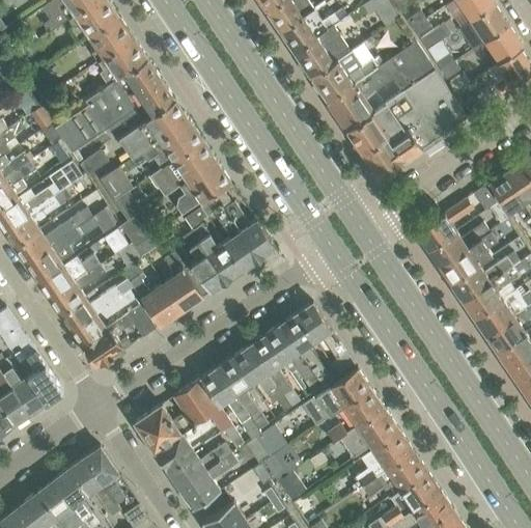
[(53,0),(42,8),(51,21),(44,26),(49,33),(68,20),(98,0),(53,0)]
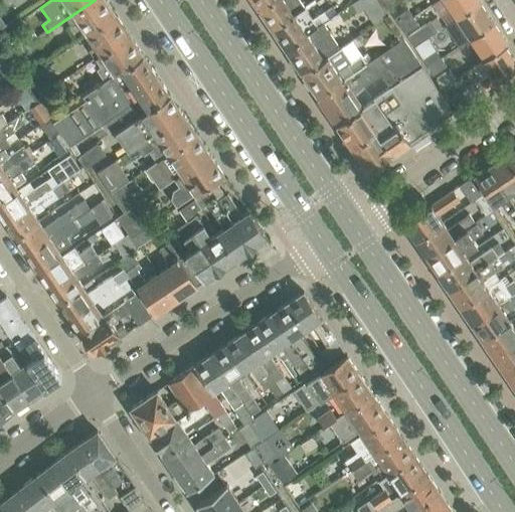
[(71,26),(66,29),(74,41),(87,33),(115,15),(105,0),(95,0),(66,19),(71,26)]
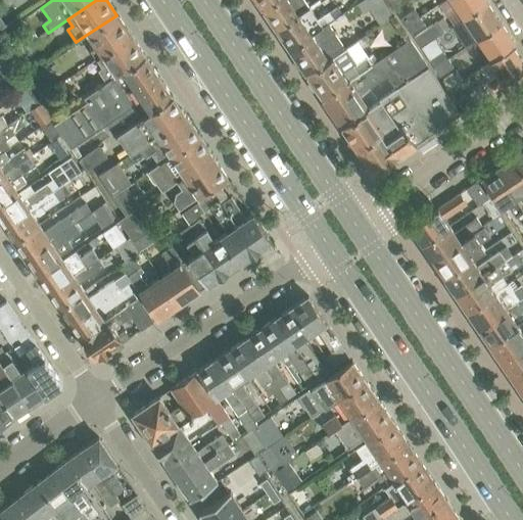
[(253,0),(263,12),(280,0),(253,0)]
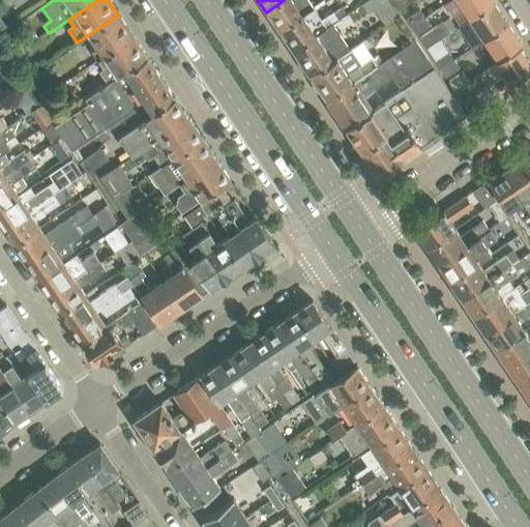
[(284,0),(266,12),(280,33),(314,9),(306,0),(284,0)]
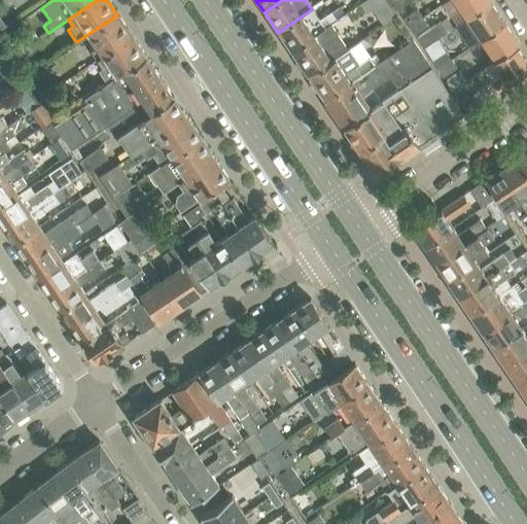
[(384,0),(367,0),(360,6),(366,15),(373,11),(386,2),(384,0)]
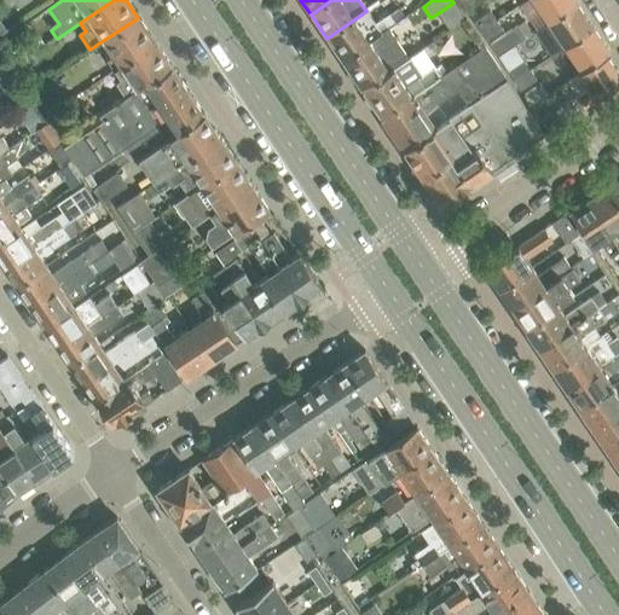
[(576,5),(572,0),(531,0),(548,24),(576,5)]
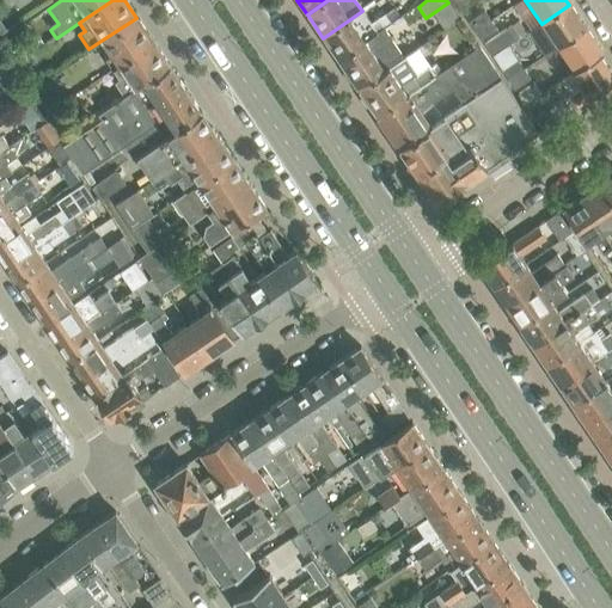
[(586,30),(569,5),(542,24),(558,48),(586,30)]
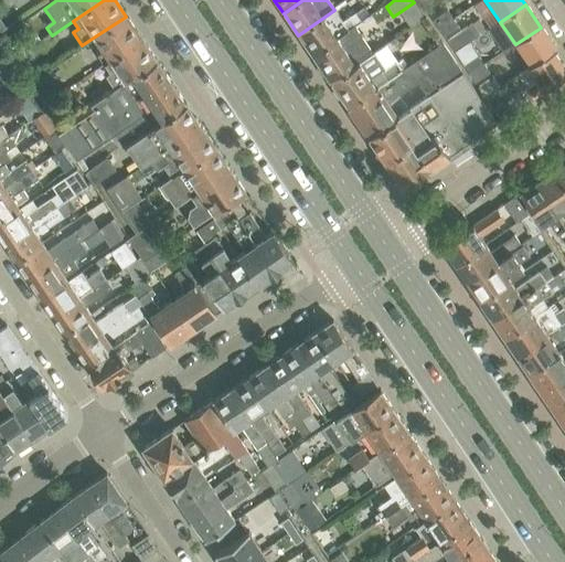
[(343,23),(334,10),(298,35),(312,56),(354,28),(370,17),(364,9),(343,23)]
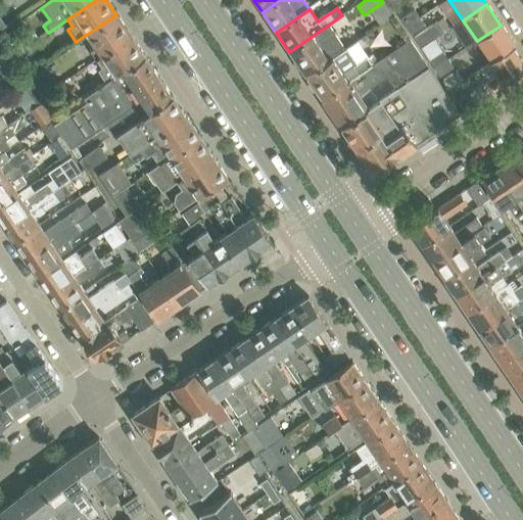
[(400,19),(407,28),(420,18),(415,10),(400,19)]
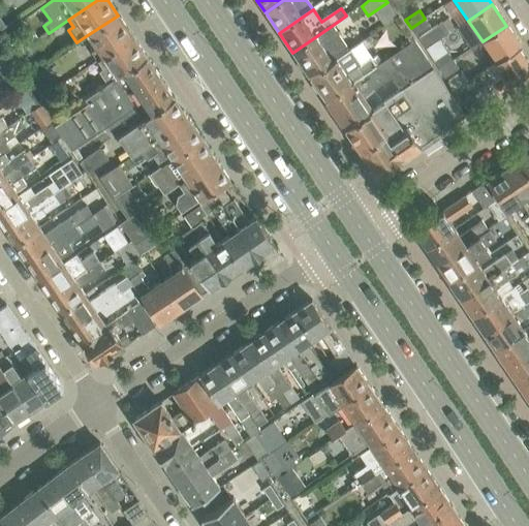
[(118,16),(89,34),(91,37),(98,49),(92,54),(97,63),(133,38),(120,19),(118,16)]
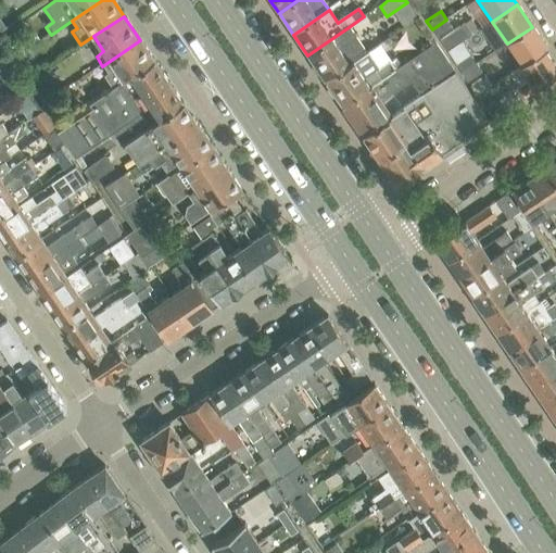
[(453,28),(446,20),(432,29),(439,38),(453,28)]
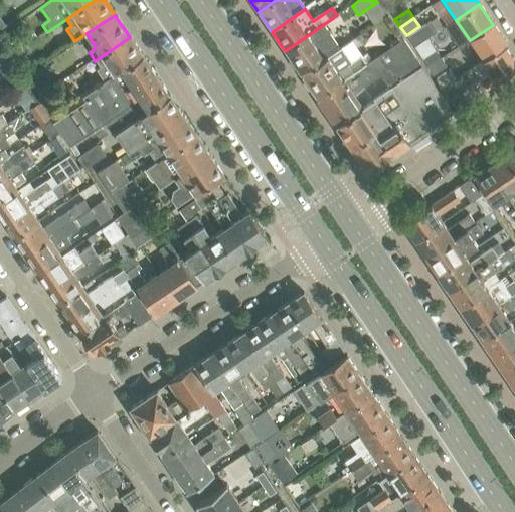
[(437,20),(408,38),(414,48),(443,29),(437,20)]
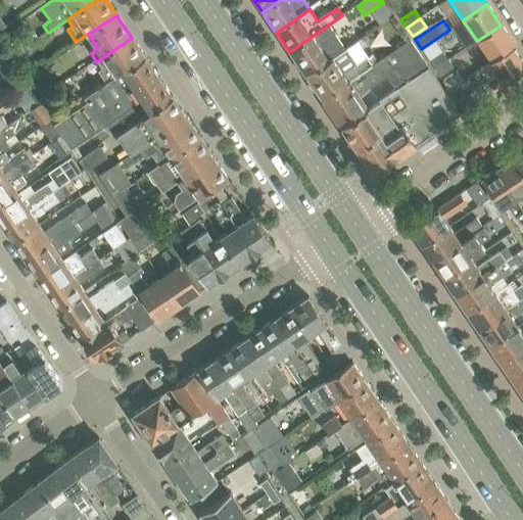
[(328,26),(289,52),(306,78),(329,62),(345,51),(328,26)]
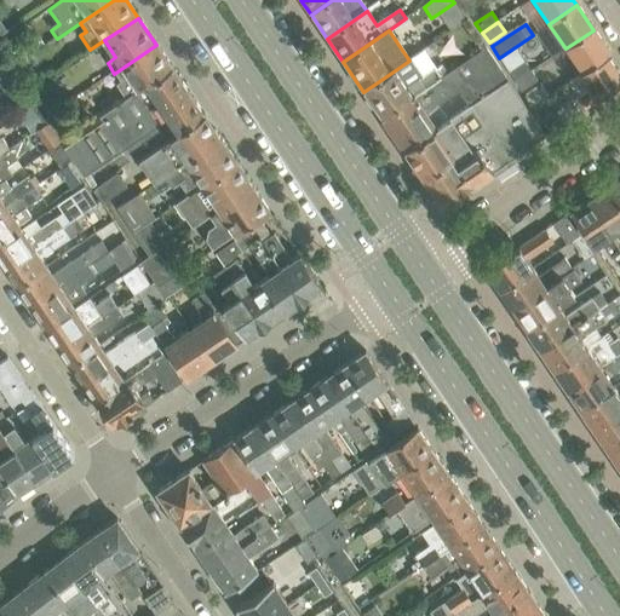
[(610,55),(593,30),(566,49),(581,73),(583,73),(610,55)]
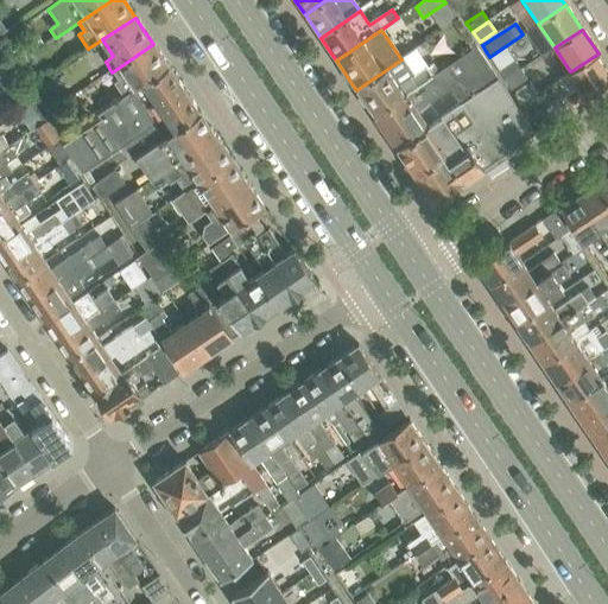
[(153,44),(112,72),(118,81),(113,84),(122,99),(169,68),(153,44)]
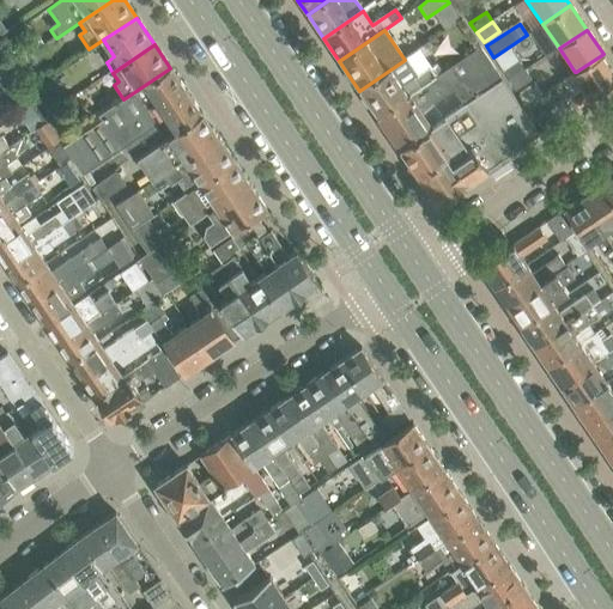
[(438,78),(378,119),(400,150),(432,128),(422,113),(453,92),(462,108),(502,80),(480,49),(438,78)]
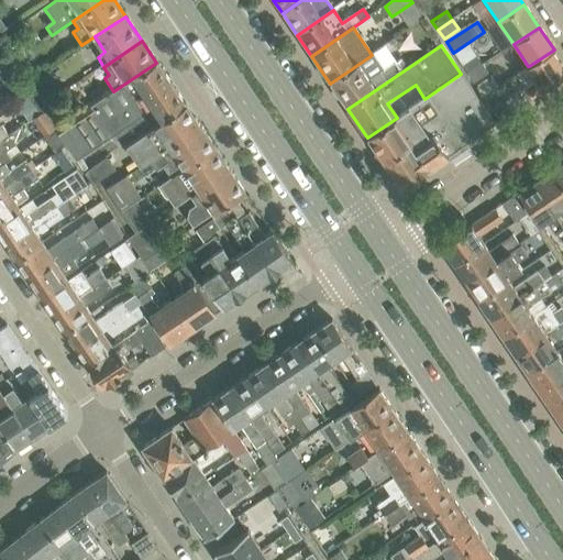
[(555,51),(554,50),(529,66),(528,66),(514,76),(531,100),(562,78),(562,70),(551,54),(555,51)]
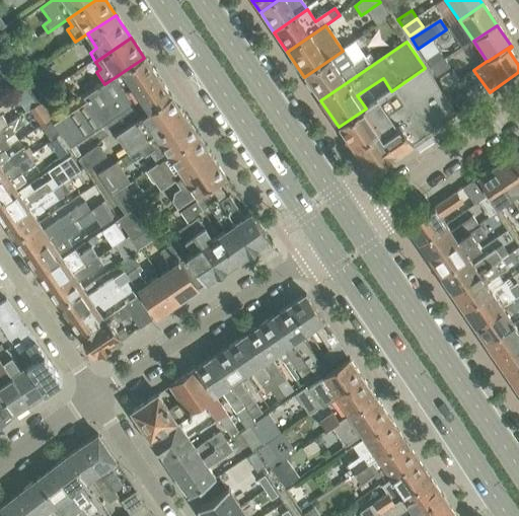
[(343,51),(304,77),(320,100),(371,66),(365,58),(355,64),(345,50),(343,51)]
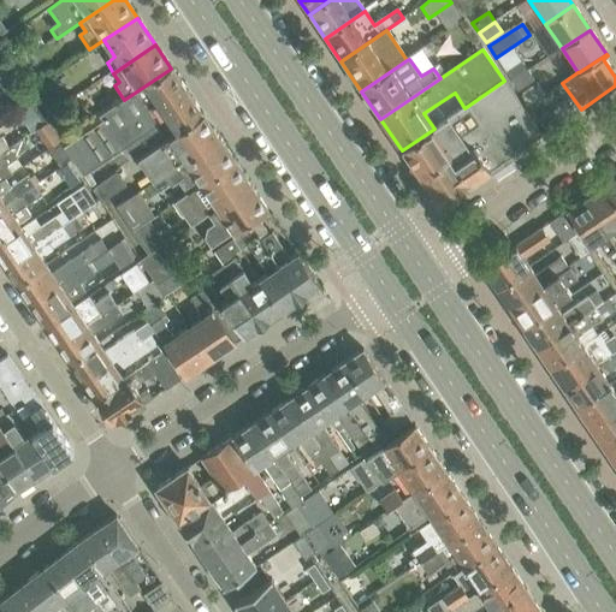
[(505,72),(513,82),(528,71),(521,61),(505,72)]
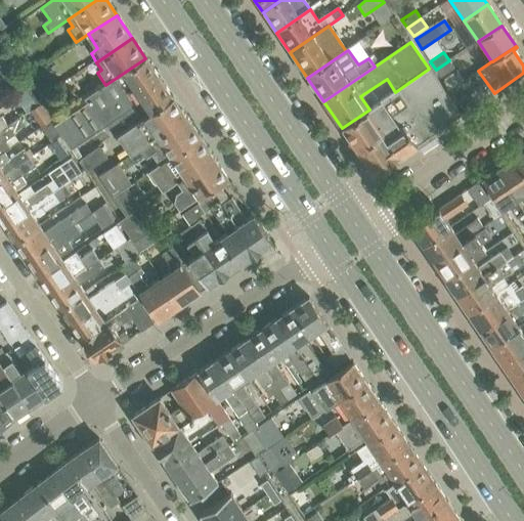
[(11,66),(15,71),(17,74),(28,67),(18,53),(8,59),(11,66)]
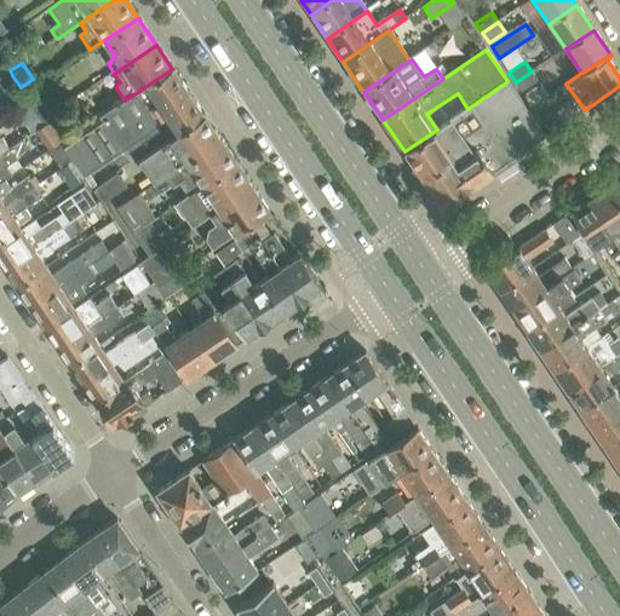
[(6,64),(0,68),(0,86),(13,78),(10,70),(6,64)]
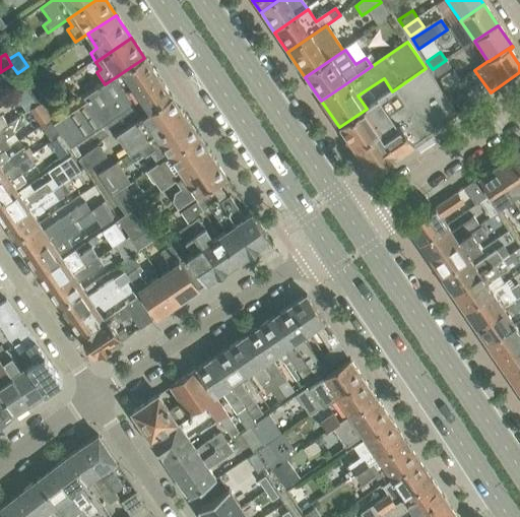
[(61,114),(50,121),(61,137),(69,149),(73,146),(103,127),(114,135),(115,136),(172,99),(144,58),(105,84),(83,99),(61,114)]
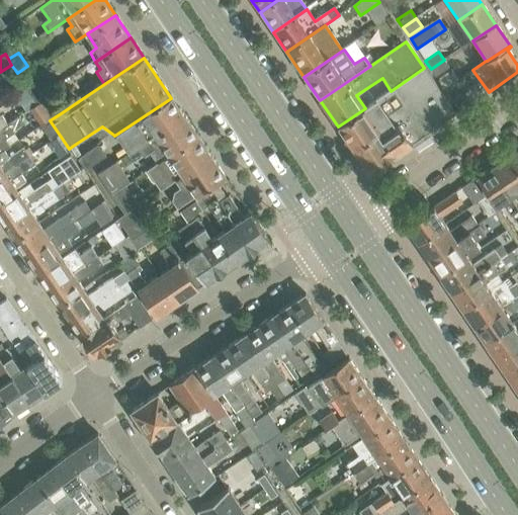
[(450,68),(444,60),(431,69),(436,77),(450,68)]
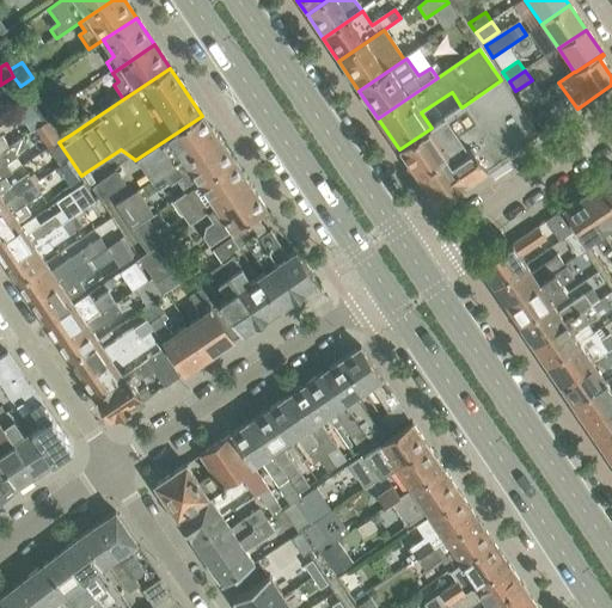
[(461,108),(448,116),(487,171),(538,136),(501,80),(461,108)]
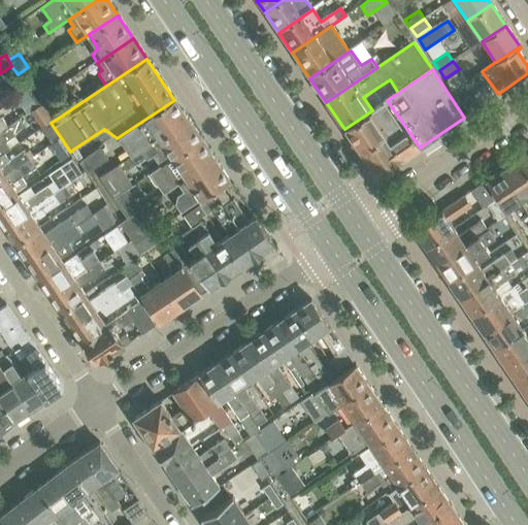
[(23,91),(11,74),(3,80),(14,96),(23,91)]
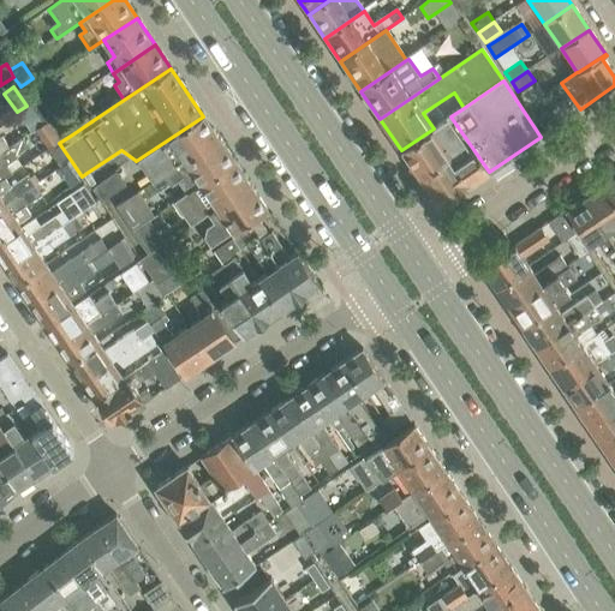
[(29,109),(18,118),(30,137),(37,132),(42,129),(29,109)]
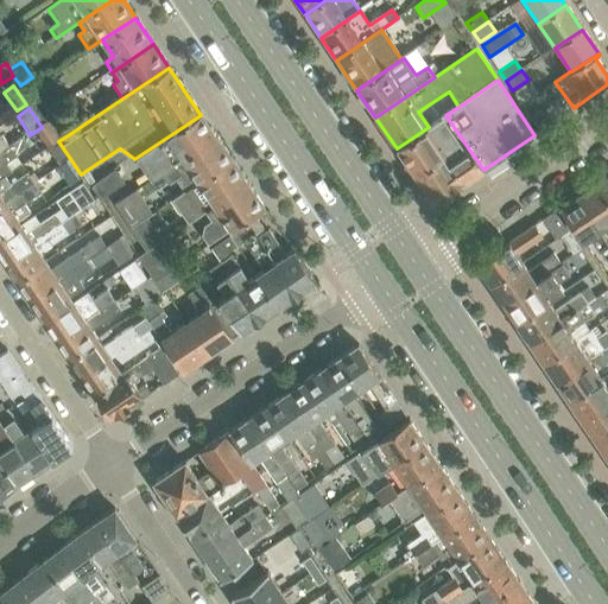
[(543,110),(531,119),(530,119),(539,132),(552,124),(543,110)]
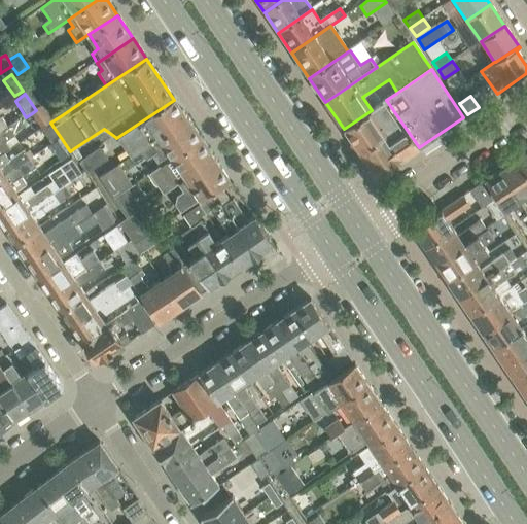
[(40,107),(50,123),(62,115),(51,100),(40,107)]
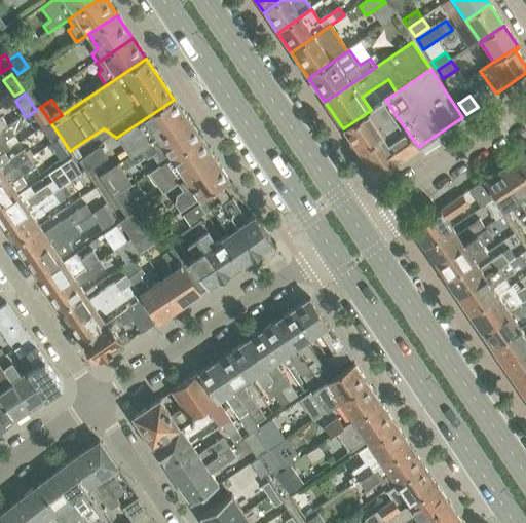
[(174,100),(116,138),(129,157),(139,151),(187,118),(174,100)]
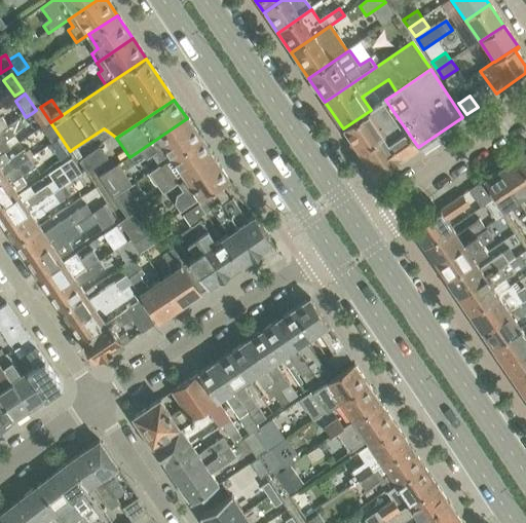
[(371,110),(343,128),(359,152),(375,177),(382,172),(418,147),(385,100),(371,110)]
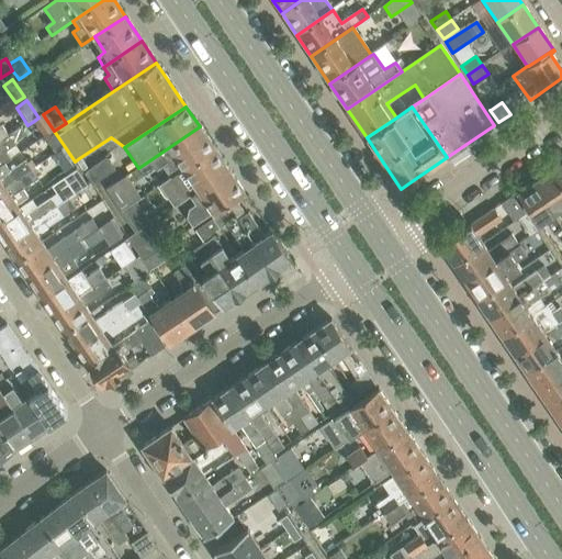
[(43,114),(38,118),(34,121),(45,137),(54,131),(43,114)]
